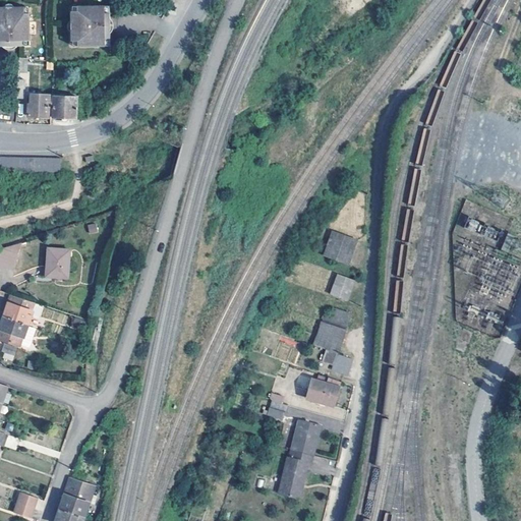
[(111,22),(111,12),(105,12),(105,5),(78,5),(78,11),(71,11),(71,41),(78,41),(78,46),(106,46),(106,39),(112,39),(112,32),(107,32),(107,22),(111,22)]
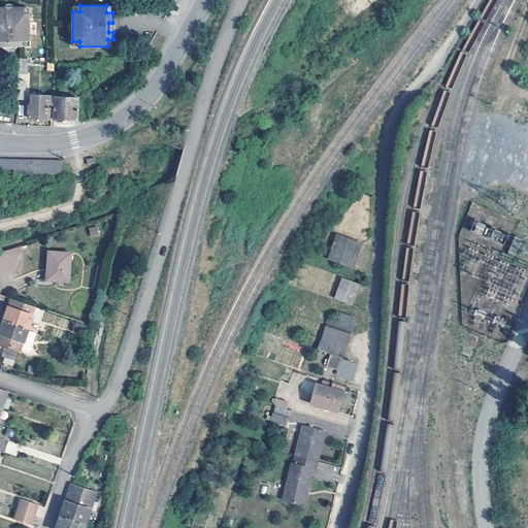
[(30,41),(30,13),(24,13),(24,7),(0,7),(0,45),(5,46),(5,41),(13,41),(13,45),(22,45),(22,41),(30,41)]
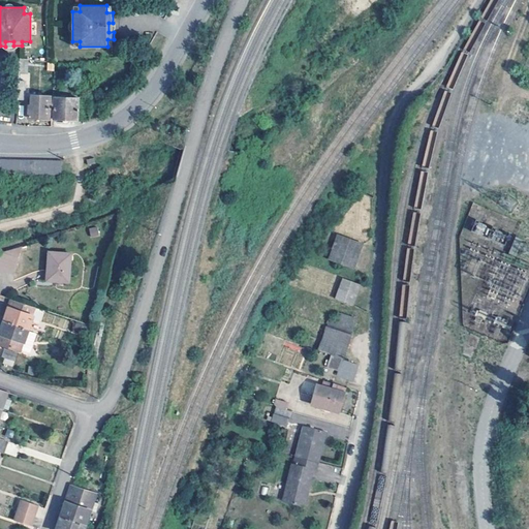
[(26,81),(18,81),(17,99),(25,99),(26,81)]
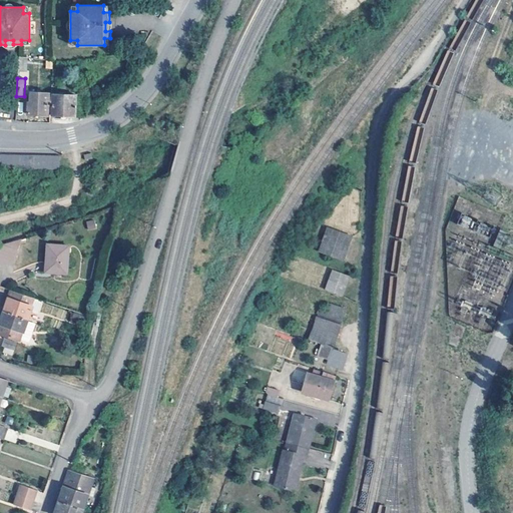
[(49,92),(32,91),(31,101),(29,101),(28,112),(48,113),(49,102),(51,102),(51,93),(49,93),(49,92)]
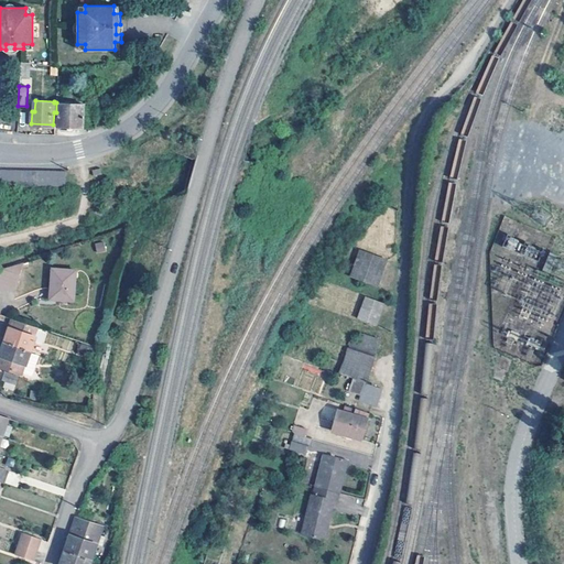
[(85,104),(58,101),(57,126),(69,126),(84,127),(85,104)]
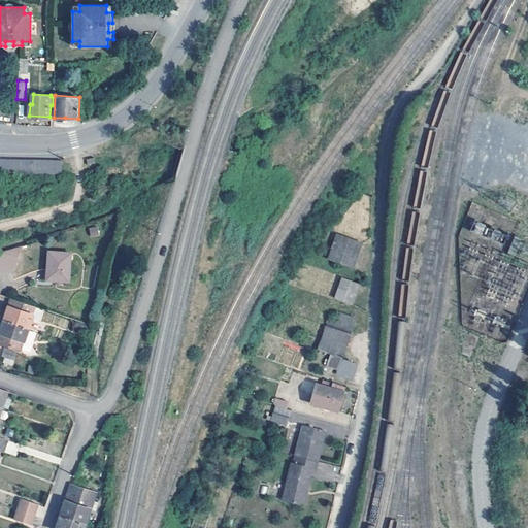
[(0,171),(61,173),(62,159),(0,157),(0,171)]
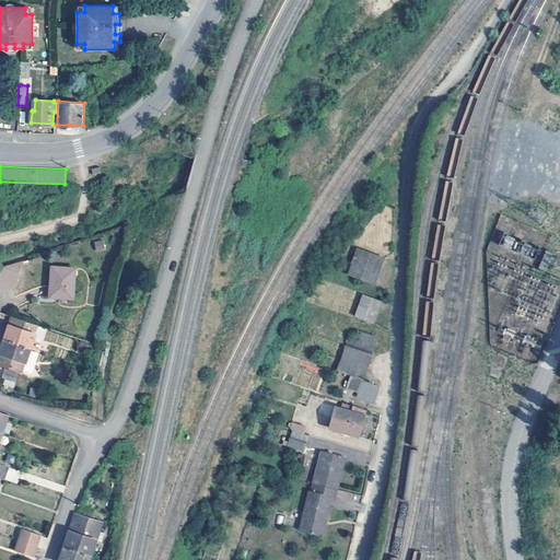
[(101,238),(93,241),(95,248),(103,246),(101,238)]
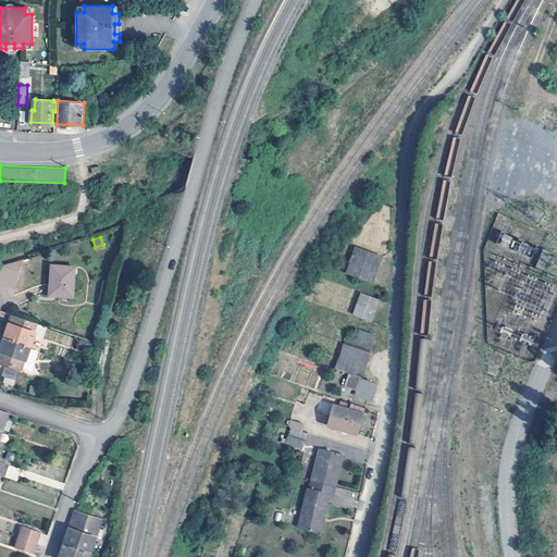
[(353,245),(349,257),(376,267),(380,254),(353,245)]
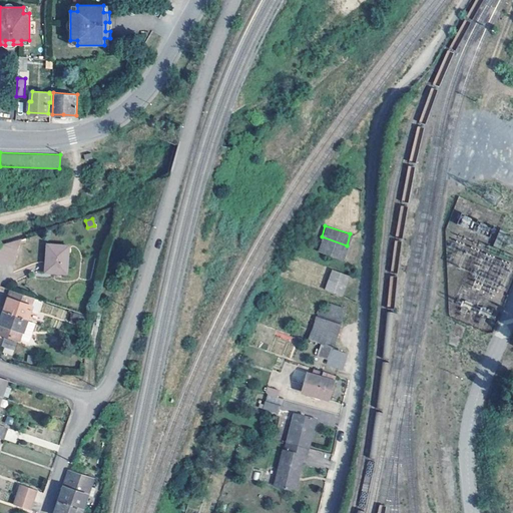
[(343,258),(347,245),(322,236),(318,249),(343,258)]
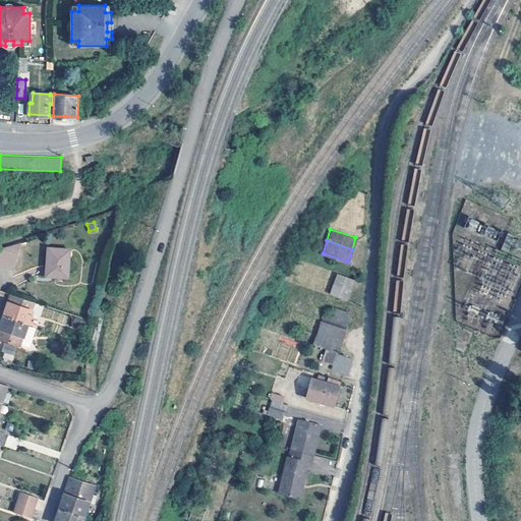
[(69,249),(47,248),(47,276),(68,278),(69,249)]
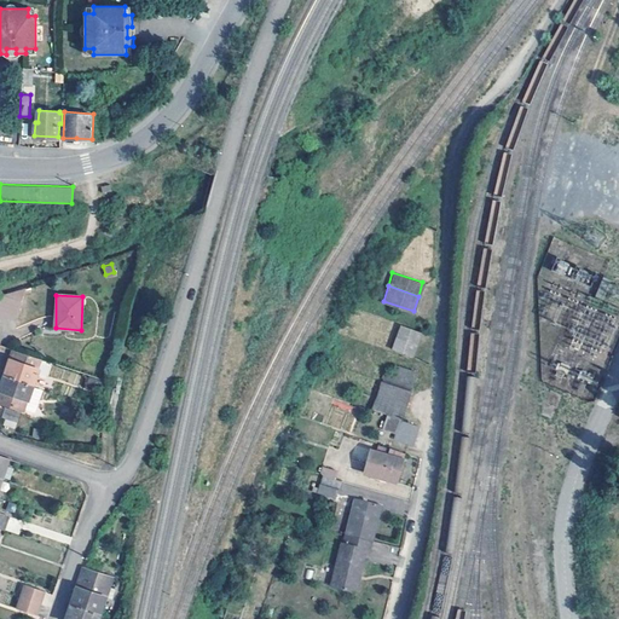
[(3,299),(0,306),(0,316),(16,323),(22,305),(3,299)]
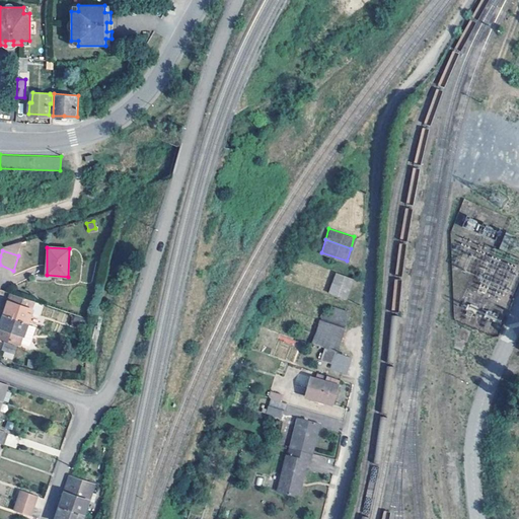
[(353,276),(336,270),(328,291),(347,296),(353,276)]
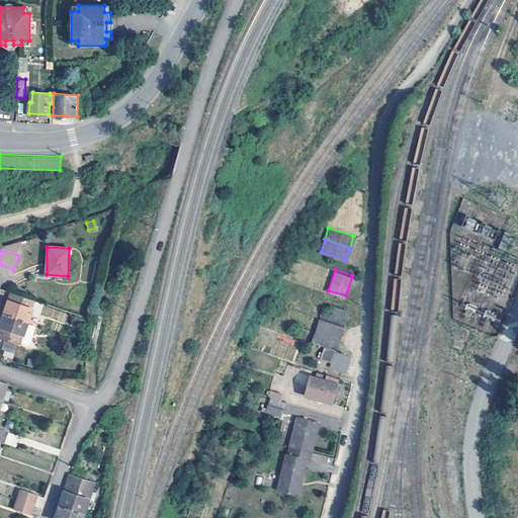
[(7,315),(29,323),(32,314),(40,317),(46,305),(12,293),(10,304),(7,315)]
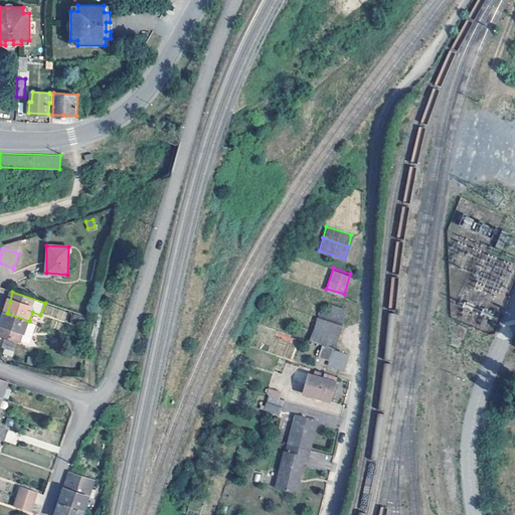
[(319,316),(342,324),(348,308),(332,303),(330,311),(322,308),(319,316)]
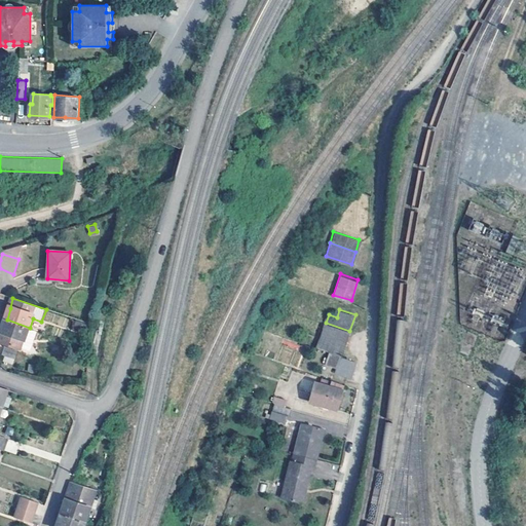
[(0,341),(23,349),(30,328),(7,320),(3,332),(0,339),(0,341)]
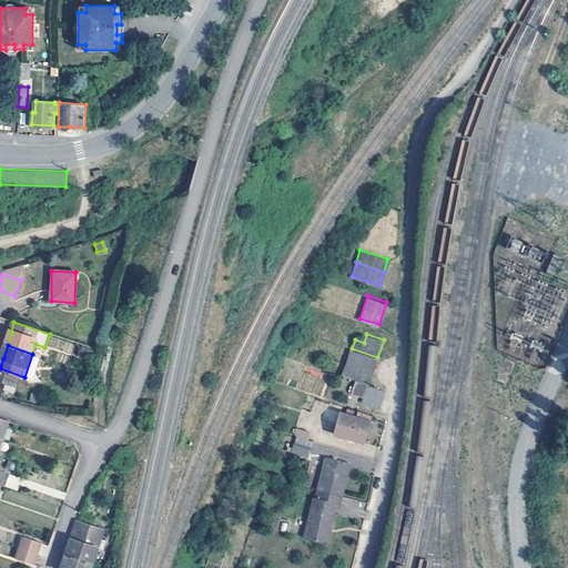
[(377,357),(352,348),(344,374),(369,383),(377,357)]
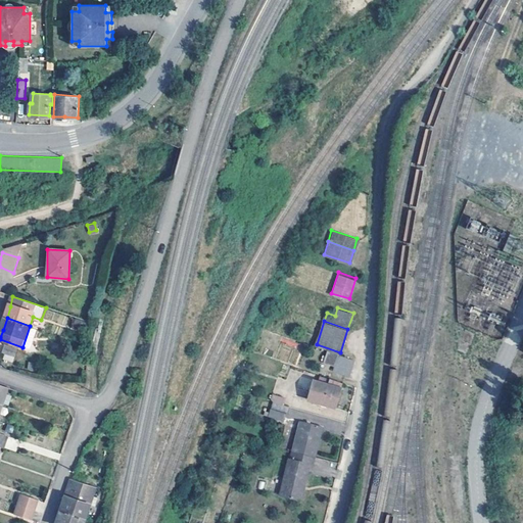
[(18,351),(5,347),(3,354),(15,360),(18,351)]
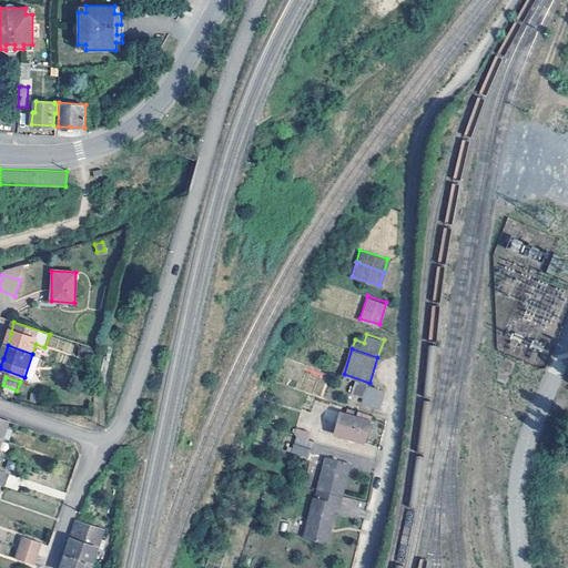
[(361,401),(379,407),(384,388),(367,383),(361,401)]
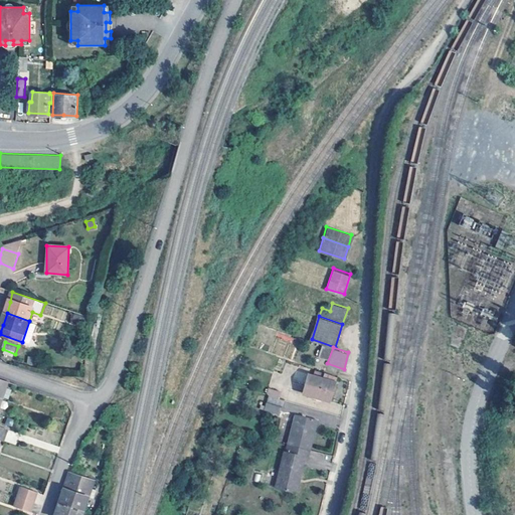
[(265,362),(263,362),(262,365),(274,368),(277,357),(267,355),(265,362)]
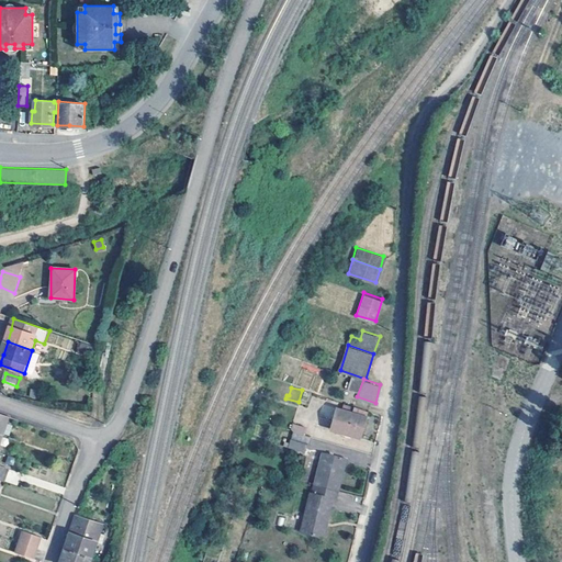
[(370,412),(357,407),(355,413),(339,408),(333,430),(362,438),(370,412)]
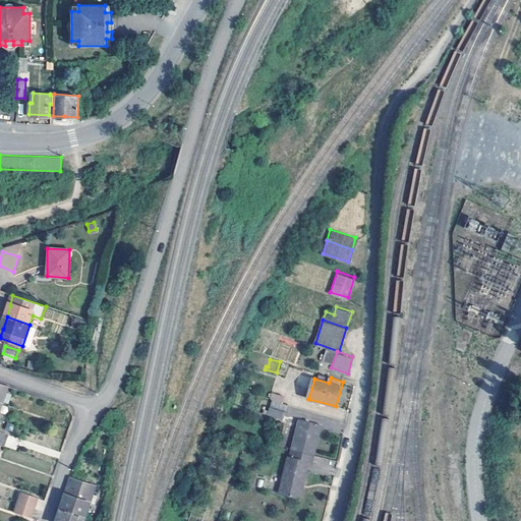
[(0,412),(9,387),(0,384),(0,412)]
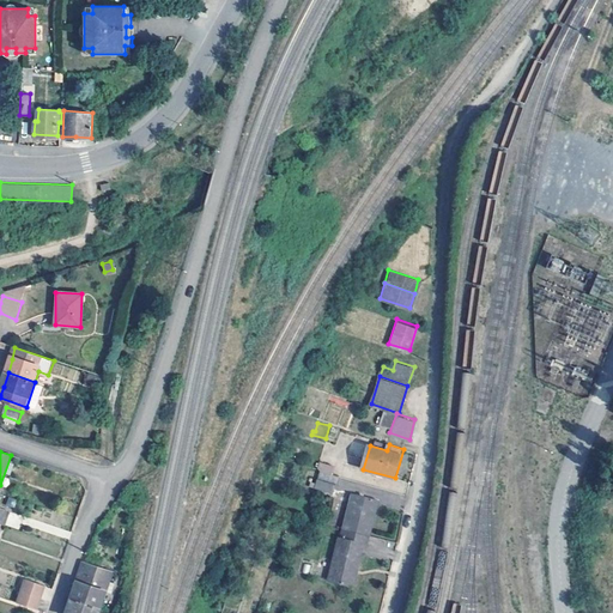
[(339,478),(320,473),(315,490),(332,496),(334,487),(335,487),(339,478)]
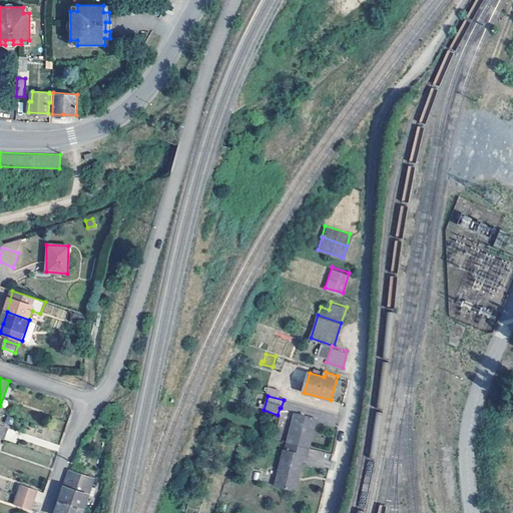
[(289,443),(309,448),(317,418),(297,413),(289,443)]
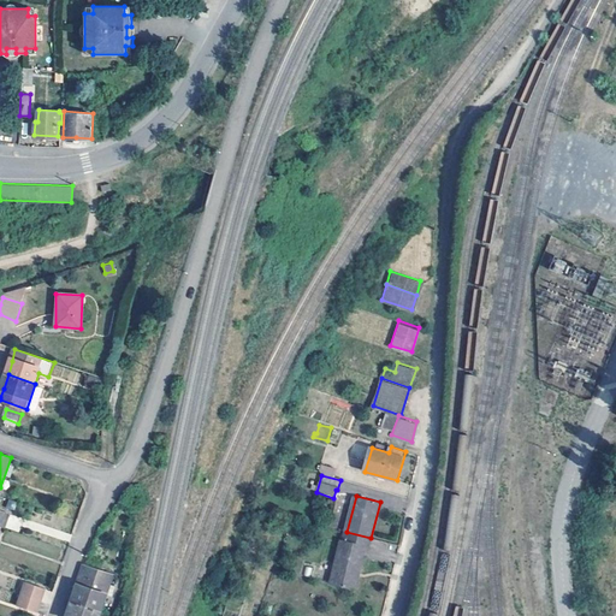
[(0,526),(6,529),(10,516),(0,513),(0,526)]
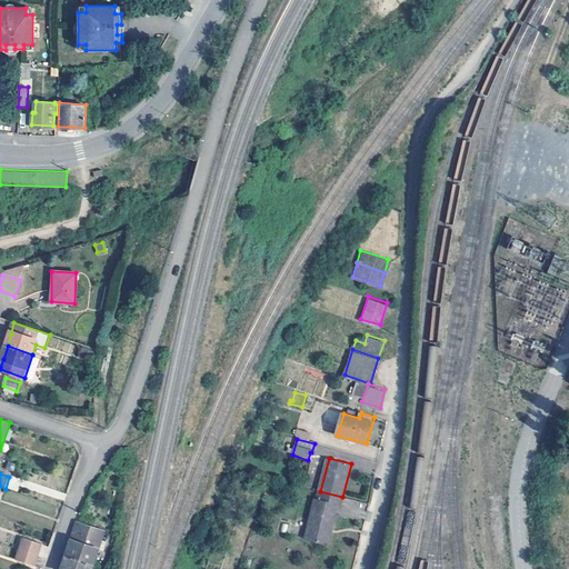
[(342,497),(320,491),(319,498),(316,498),(306,538),(327,543),(336,510),(339,511),(342,497)]
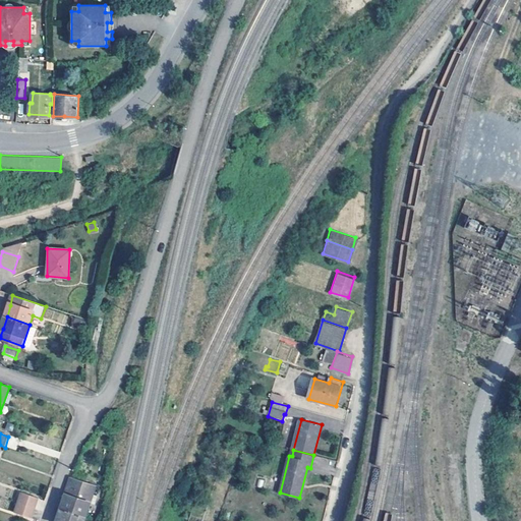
[(67,497),(63,510),(85,517),(96,486),(73,478),(67,497)]
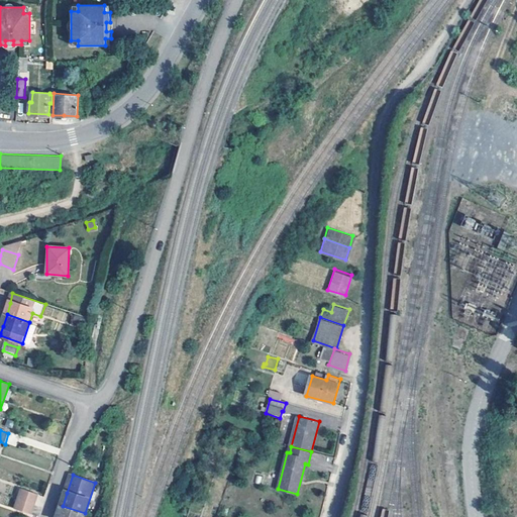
[(20,500),(36,505),(39,496),(23,490),(20,500)]
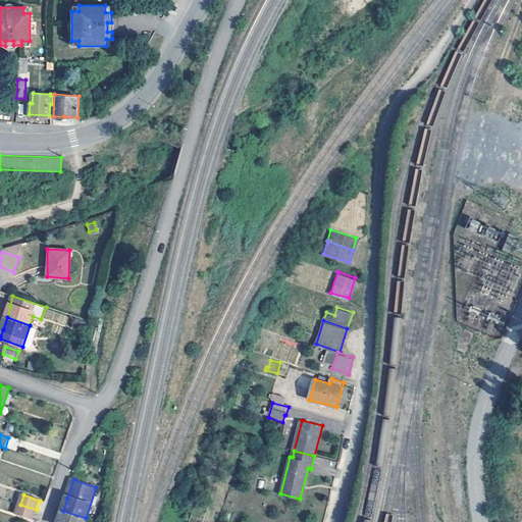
[(37,510),(20,505),(17,514),(33,519),(37,510)]
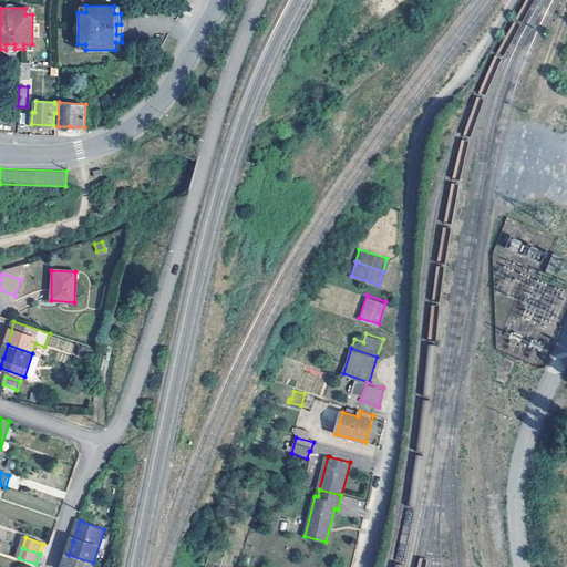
[(91,566),(93,563),(69,555),(63,566),(91,566)]
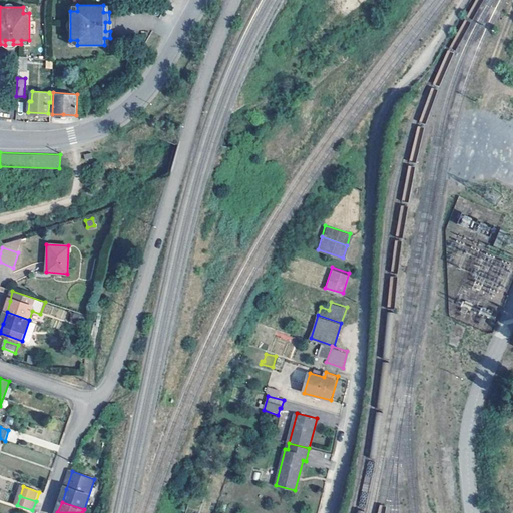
All buildings are outlined.
